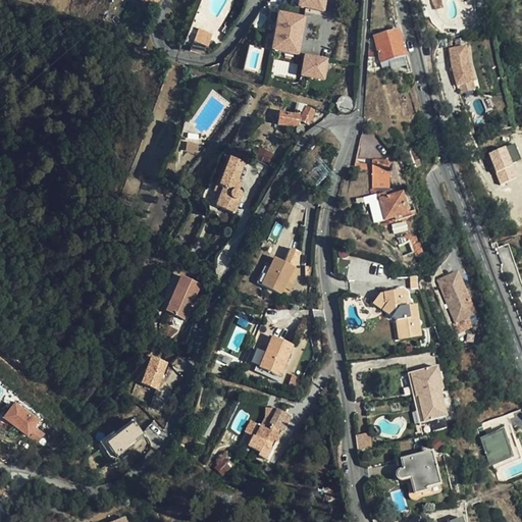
[(326,0),(300,0),(299,7),(308,8),(324,11),(326,0)]
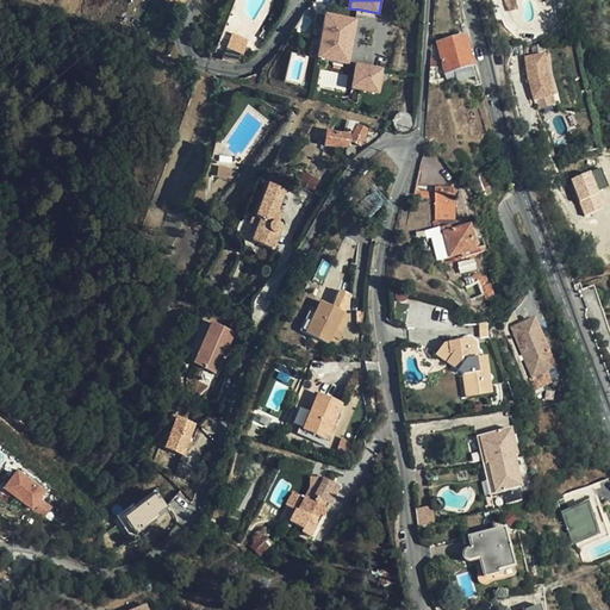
[(354,22),(327,17),(323,37),(350,42),(354,22)]
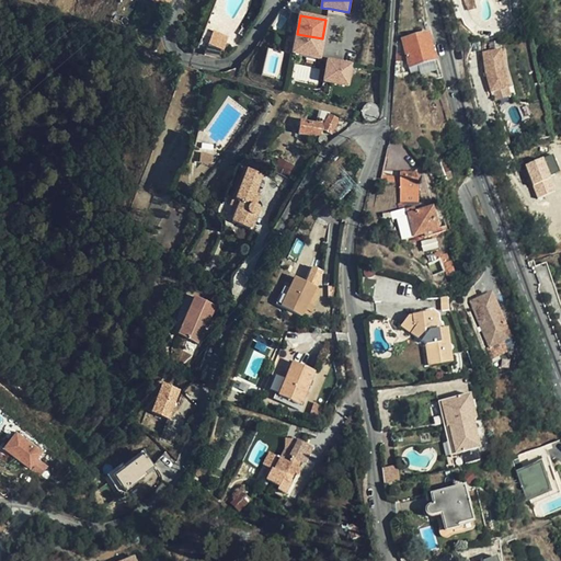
[(224,50),(229,34),(215,29),(209,45),(224,50)]
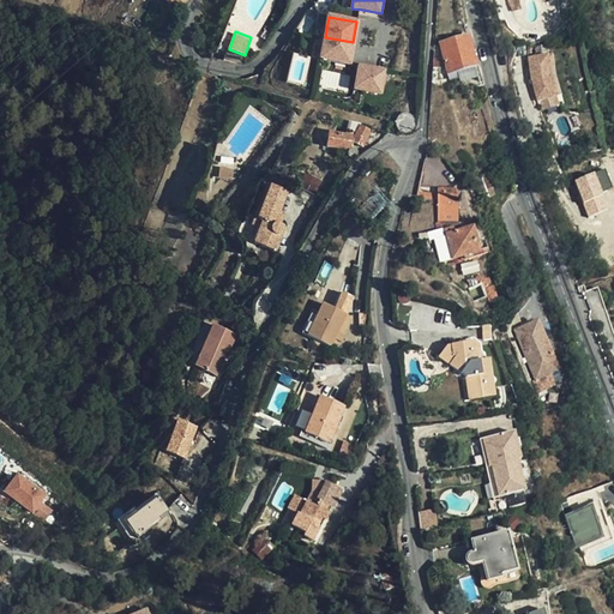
[(476,66),(469,36),(443,43),(450,73),(476,66)]
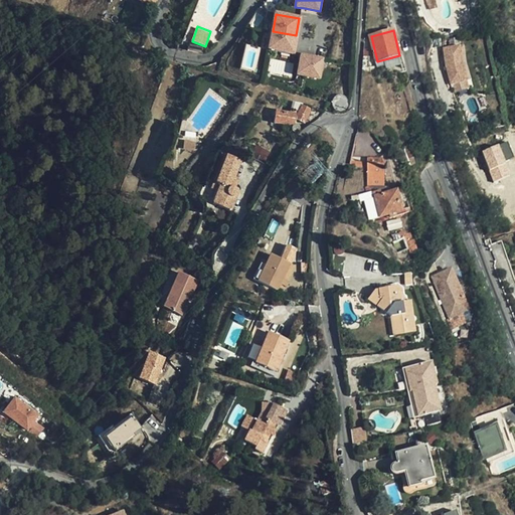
[(296,35),(273,31),(270,49),(293,53),(296,35)]
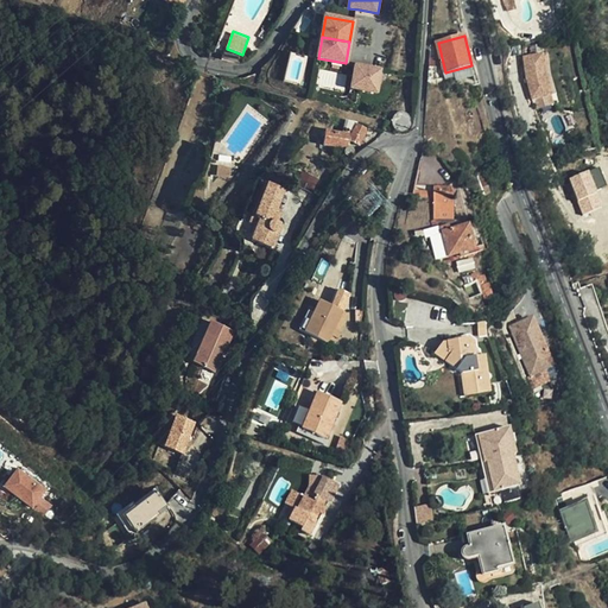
[(544,78),(542,57),(523,59),(525,81),(531,102),(549,96),(544,78)]
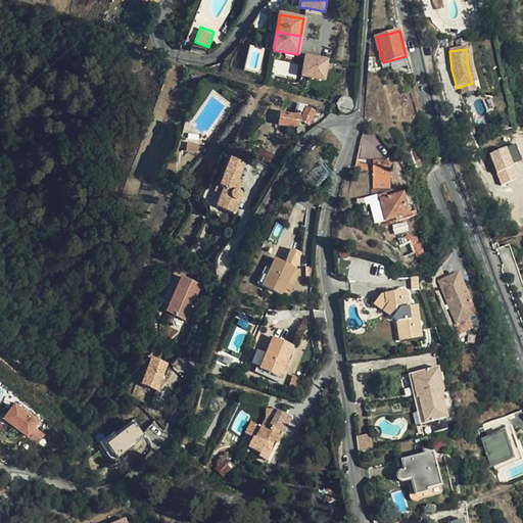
[(470,49),(466,49),(468,67),(472,83),(457,88),(459,95),(479,90),(472,67),(470,49)]
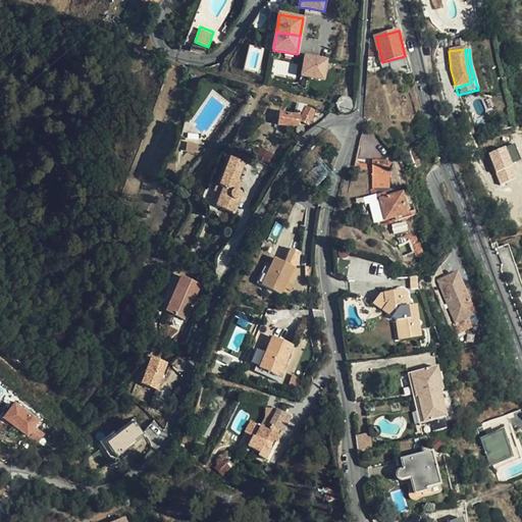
[(328,58),(306,54),(303,74),(325,79),(328,58)]
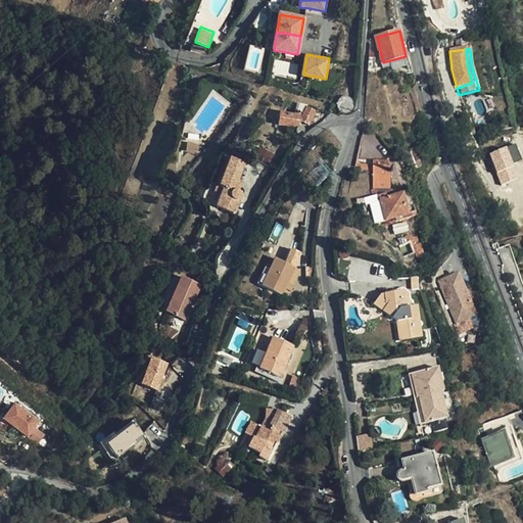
[(307,128),(314,113),(295,105),(293,116),(279,116),(278,127),(298,129),(299,124),(307,128)]
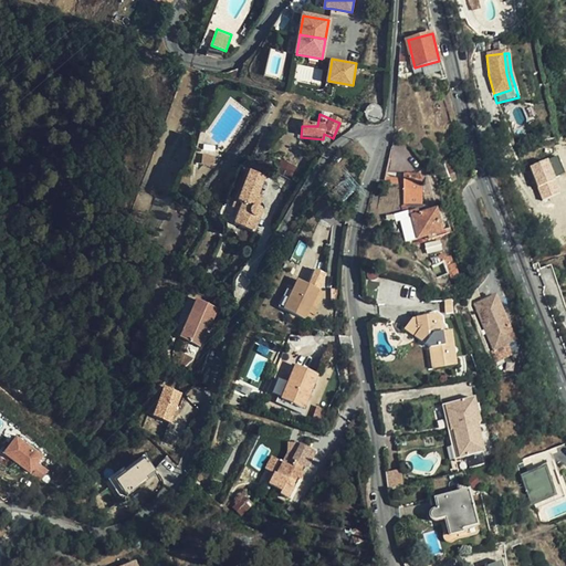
[(289,181),(296,170),(279,164),(274,176),(289,181)]
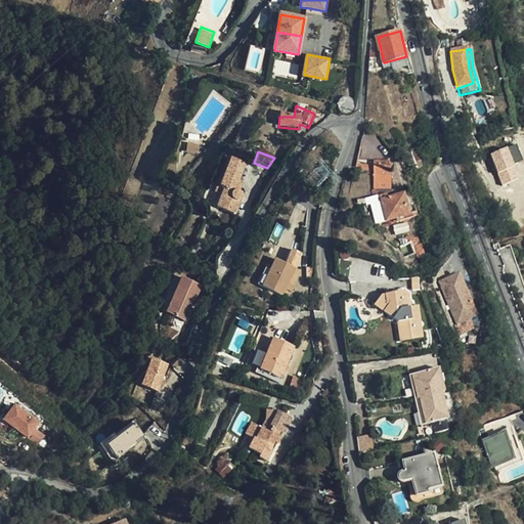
[(216,209),(235,215),(241,202),(241,198),(239,195),(237,193),(243,183),(237,182),(244,165),(227,159),(217,185),(224,188),(221,195),(216,209)]
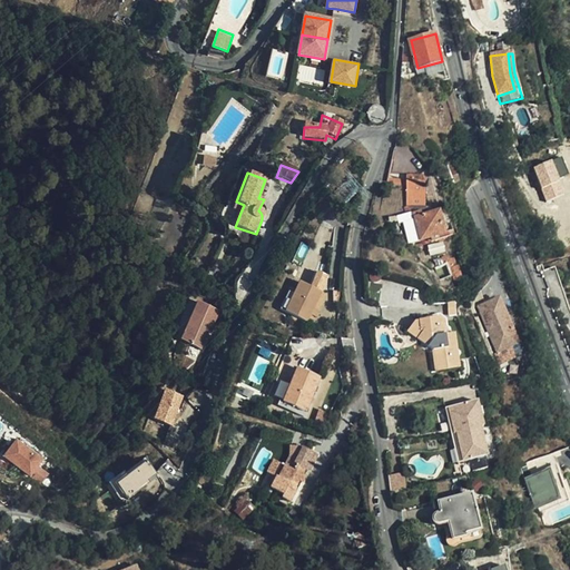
[(405,177),(408,208),(425,207),(425,182),(422,182),(422,177),(405,177)]
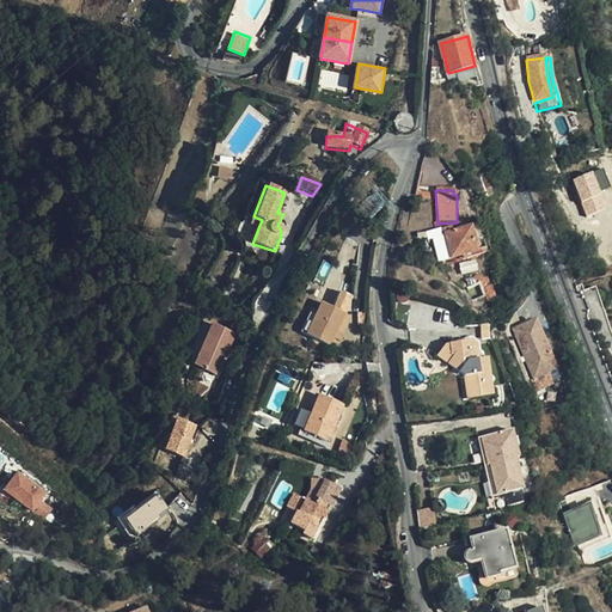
[(250,226),(258,228),(262,220),(254,216),(250,226)]
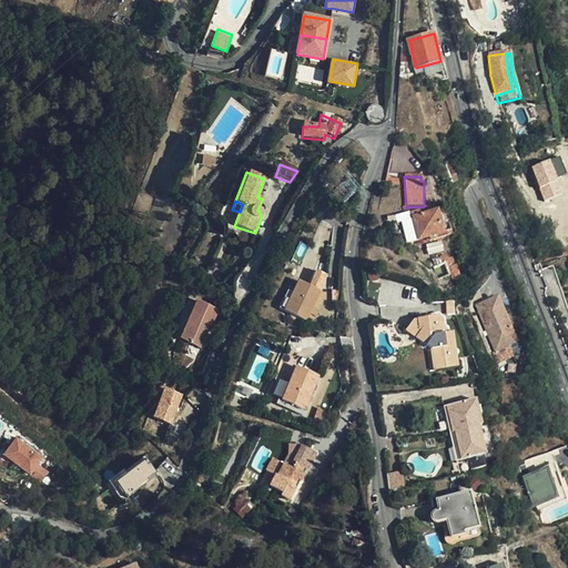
[(443,232),(438,212),(414,217),(421,239),(443,232)]
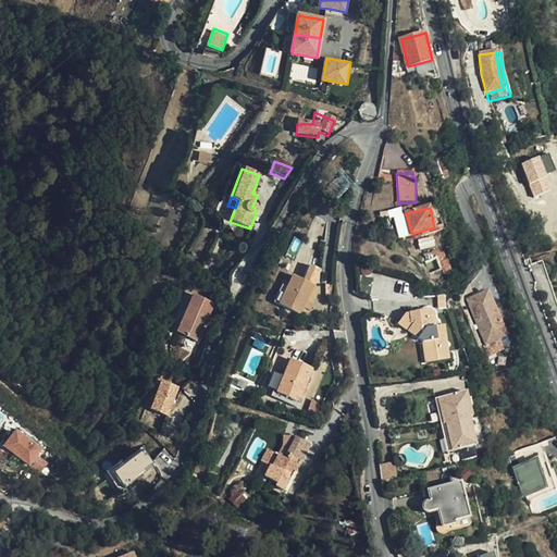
[(298,317),(312,286),(289,275),(284,287),(280,285),(271,302),(298,317)]
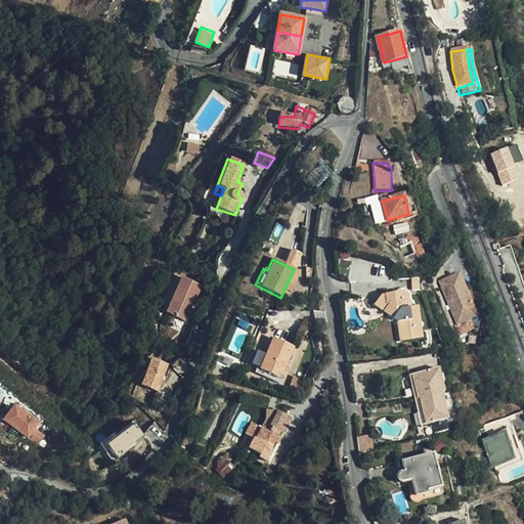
[(454,274),(445,278),(441,279),(459,325),(478,317),(473,303),(466,305),(463,295),(466,294),(460,276),(457,273),(454,274)]
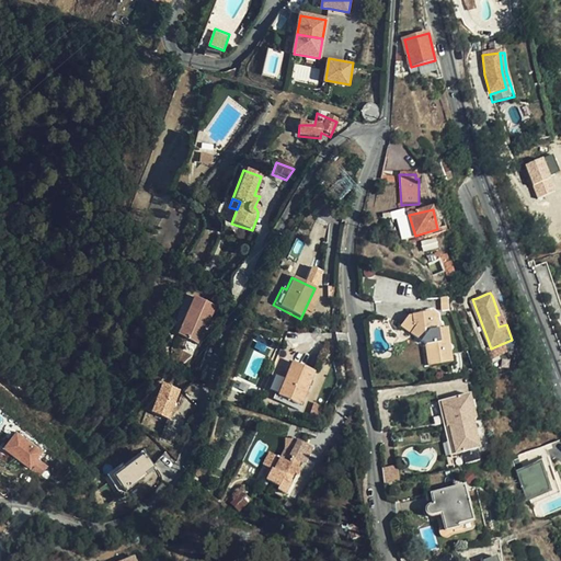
[(194,294),(182,321),(190,324),(184,335),(196,341),(207,316),(212,317),(217,304),(194,294)]
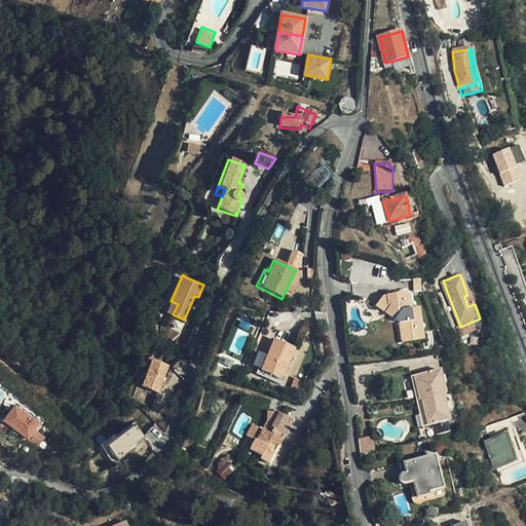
[(467,306),(475,304),(471,294),(472,293),(465,276),(461,277),(467,295),(464,296),(467,306)]
